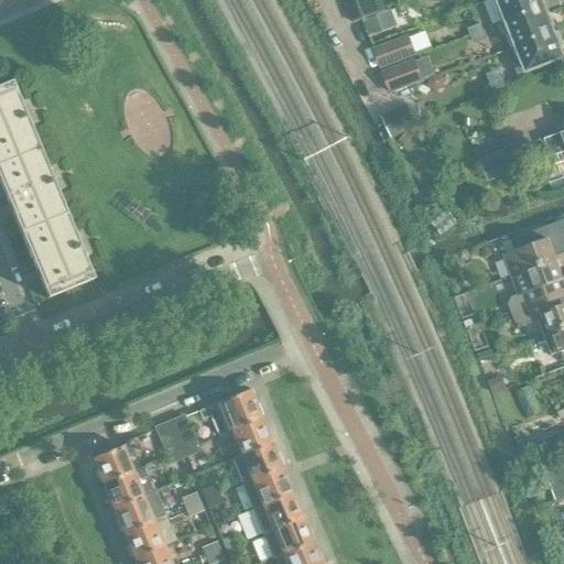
[(343,0),(344,0),(354,24),(382,13),(377,0),(343,0)]
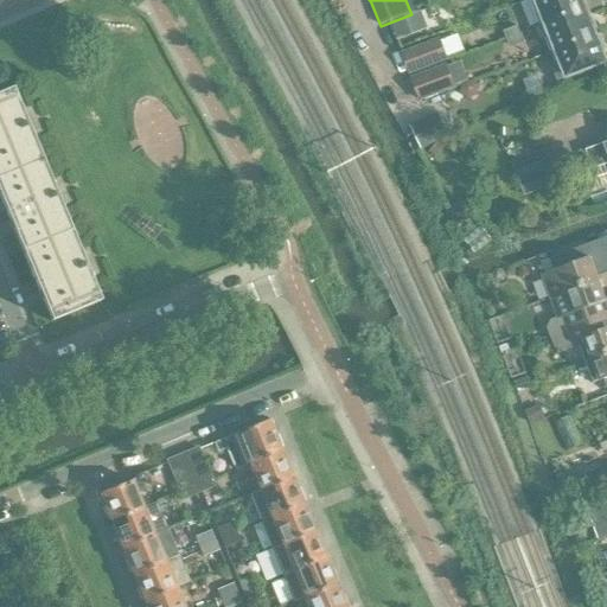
[(531,0),(542,25),(542,26),(586,10),(582,1),(582,0),(531,0)]
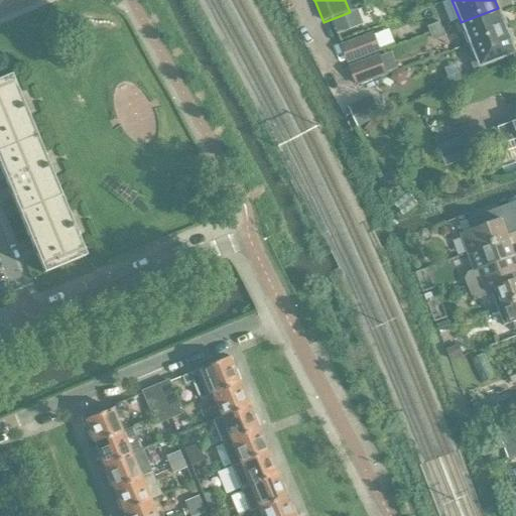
[(459,34),(465,32),(470,44),(506,30),(506,28),(508,24),(505,15),(501,15),(498,8),(461,22),(461,21),(455,24),(459,34)]
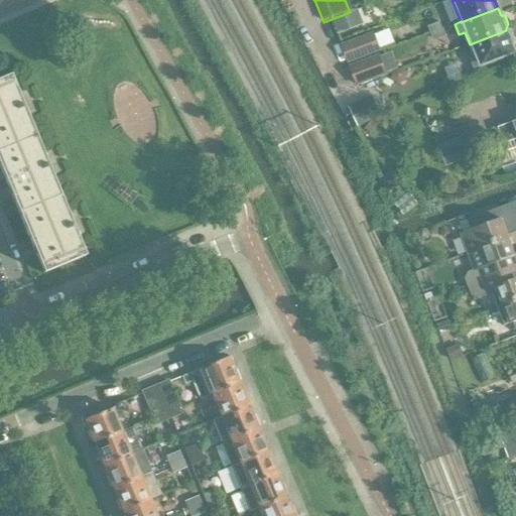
[(346,16),(333,20),(338,34),(351,29),(346,16)]
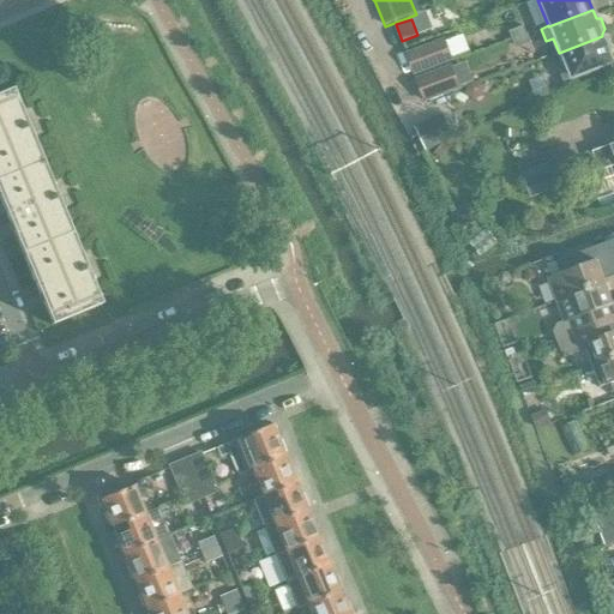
[(525,25),(513,30),(517,38),(529,34),(525,25)]
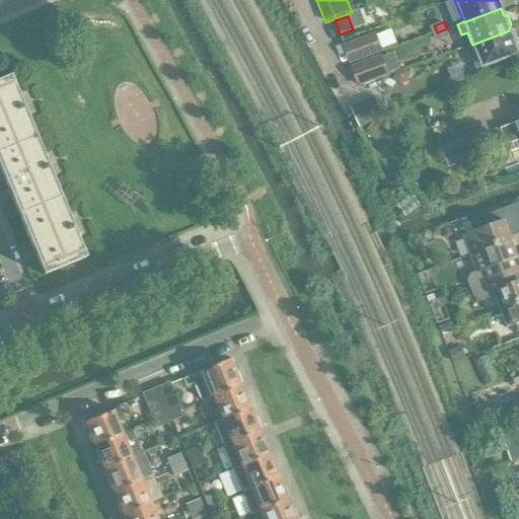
[(439,39),(449,34),(447,28),(437,32),(439,39)]
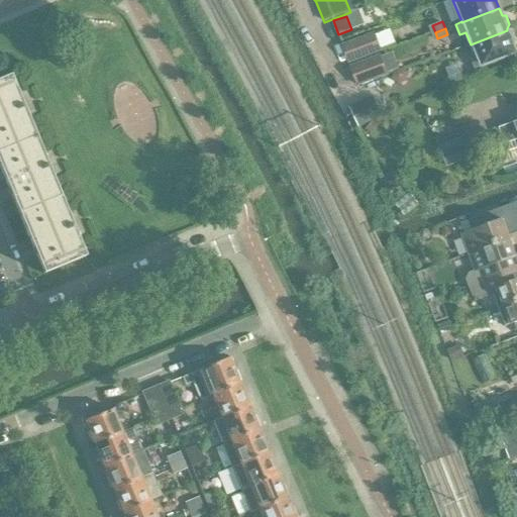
[(508,32),(508,30),(507,30),(471,44),(480,68),(516,54),(513,45),(516,41),(513,33),(508,32)]
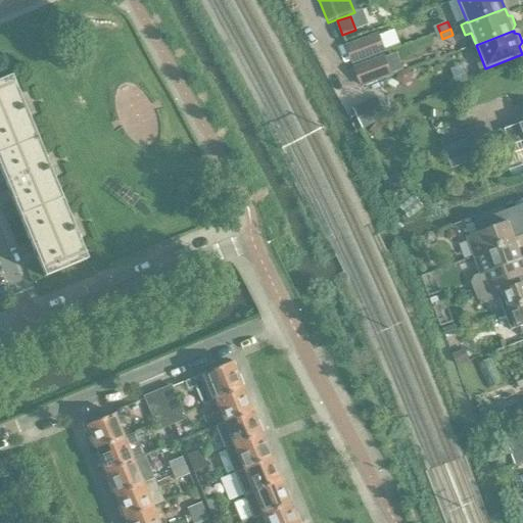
[(353,65),(386,52),(379,33),(346,46),(353,65)]
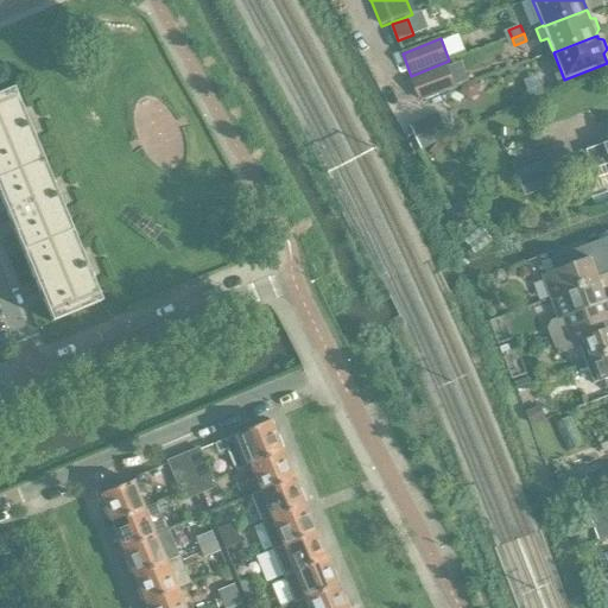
[(420,102),(456,89),(447,65),(411,78),(420,102)]
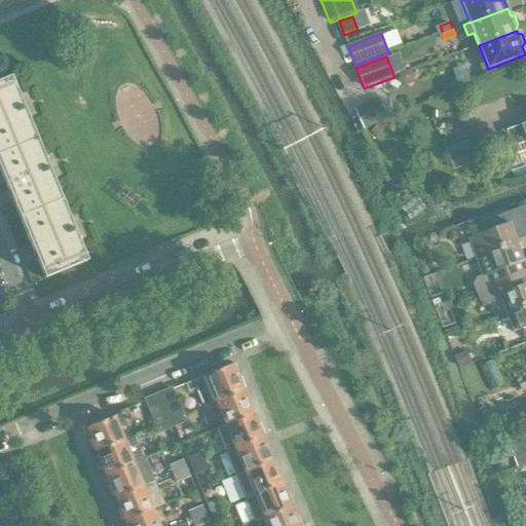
[(456,80),(459,87),(472,82),(468,75),(456,80)]
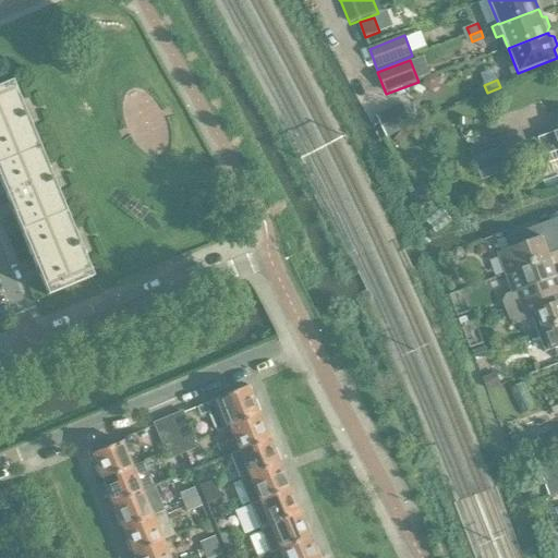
[(11,82),(0,85),(0,183),(47,296),(92,277),(11,82)]
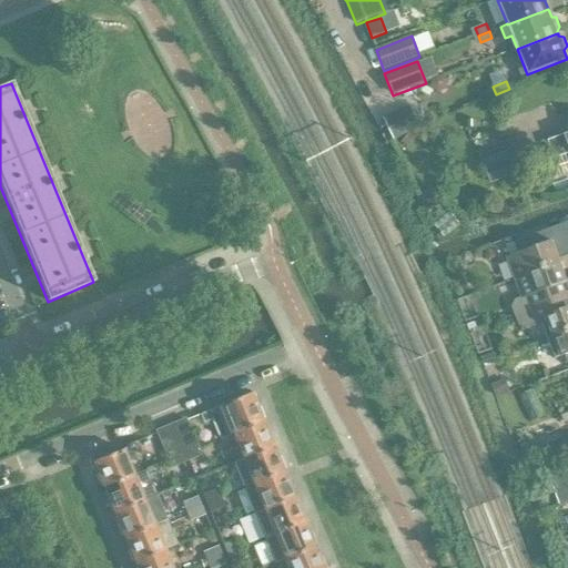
[(419,129),(409,107),(386,118),(396,139),(419,129)]
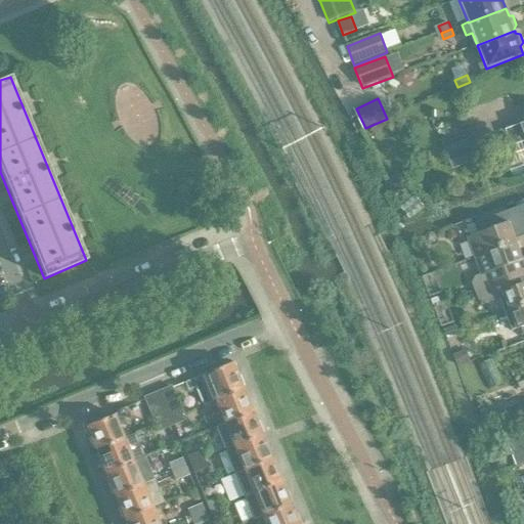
[(522,124),(506,130),(512,146),(509,147),(515,165),(523,161),(523,119),(521,121),(522,124)]
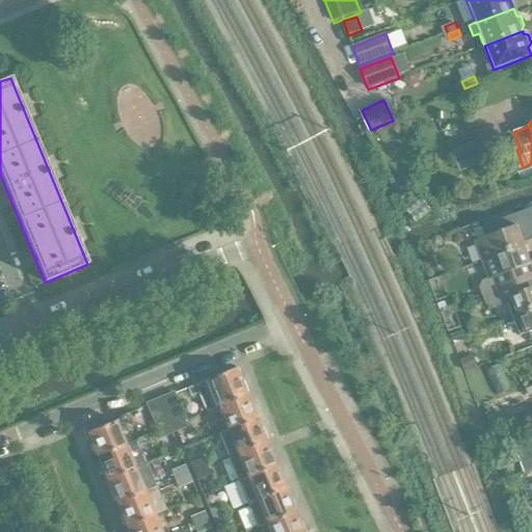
[(381,138),(388,130),(382,126),(376,134),(381,138)]
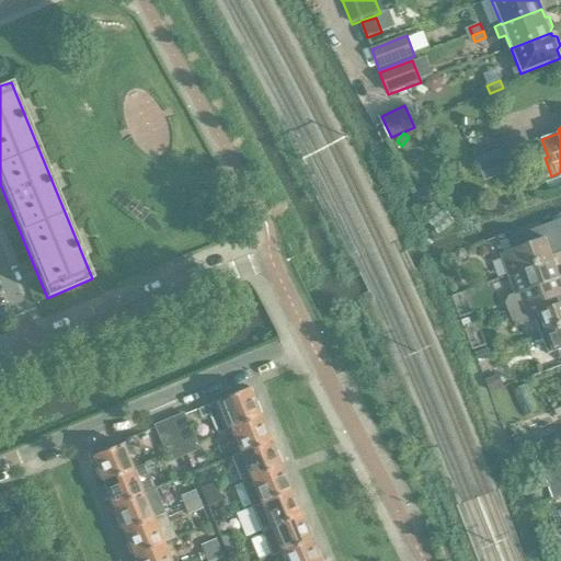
[(473,151),(479,164),(511,152),(504,138),(473,151)]
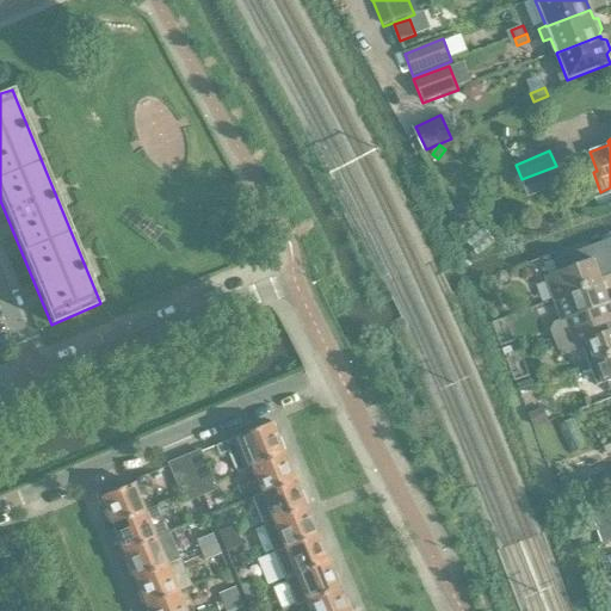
[(554,187),(547,171),(522,180),(529,198),(554,187)]
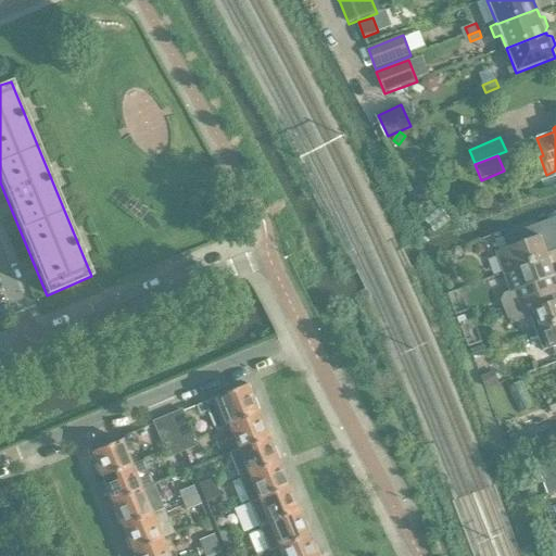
[(429,203),(426,189),(414,191),(416,204),(429,203)]
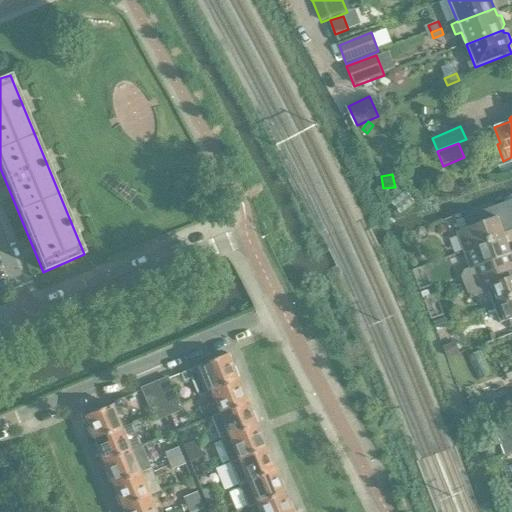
[(505,237),(502,229),(511,225),(511,222),(505,204),(465,218),(469,230),(457,234),(464,252),(505,237)]
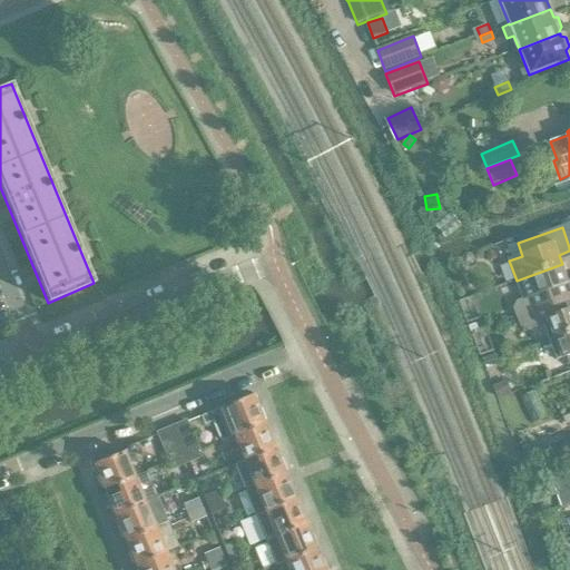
[(562,264),(517,281),(523,300),(518,302),(514,310),(518,317),(533,311),(569,296),(569,282),(562,264)]
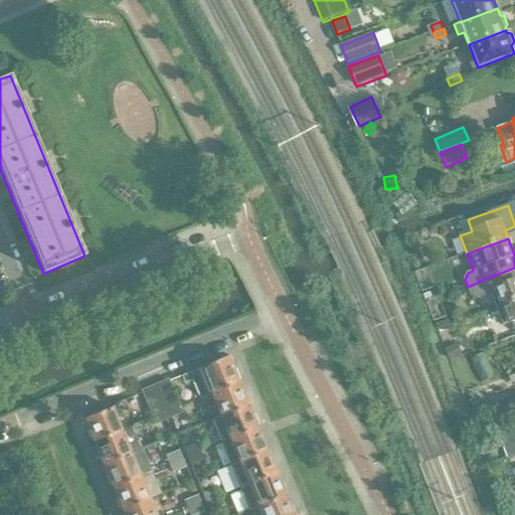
[(514,268),(482,281),(482,282),(468,287),(471,296),(478,299),(492,294),(497,308),(514,301),(514,268)]
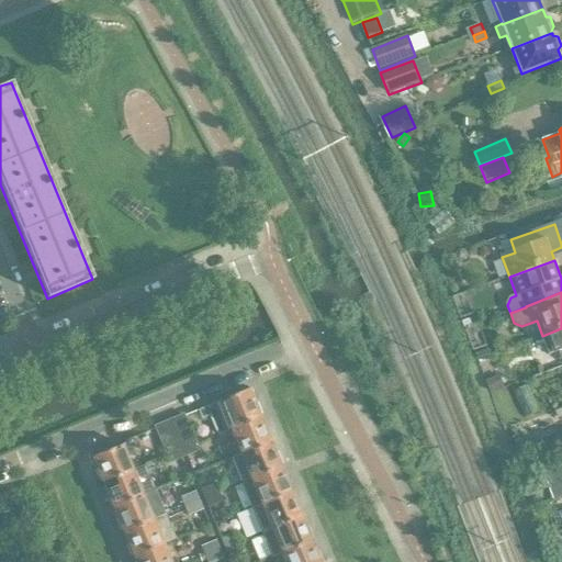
[(561,328),(542,336),(550,356),(560,352),(561,358),(561,328)]
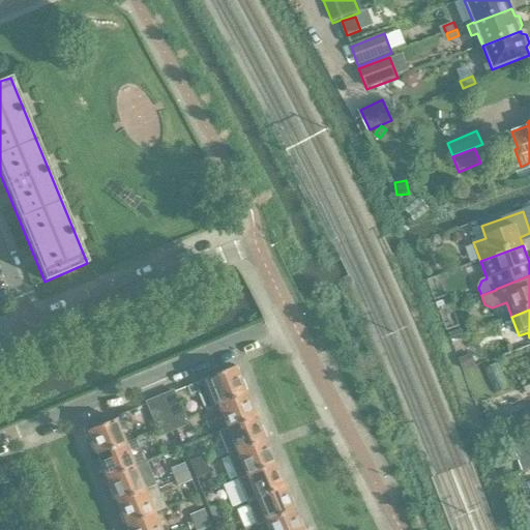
[(460,329),(448,333),(450,339),(462,334),(460,329)]
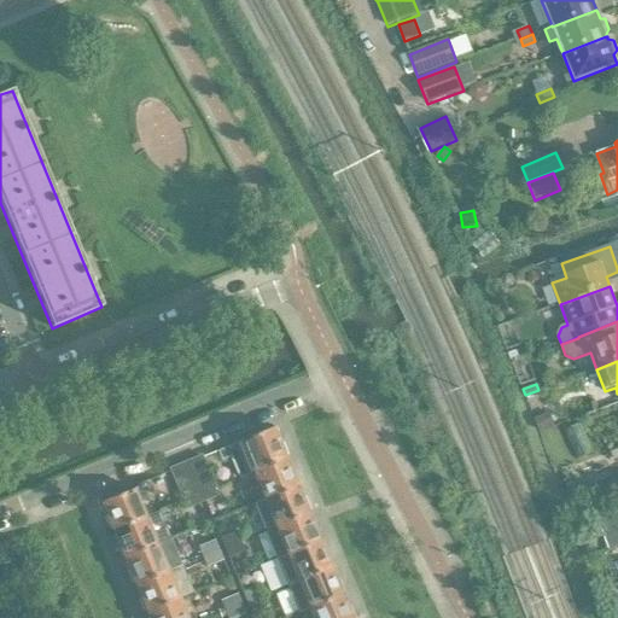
[(549,414),(536,420),(541,432),(555,426),(549,414)]
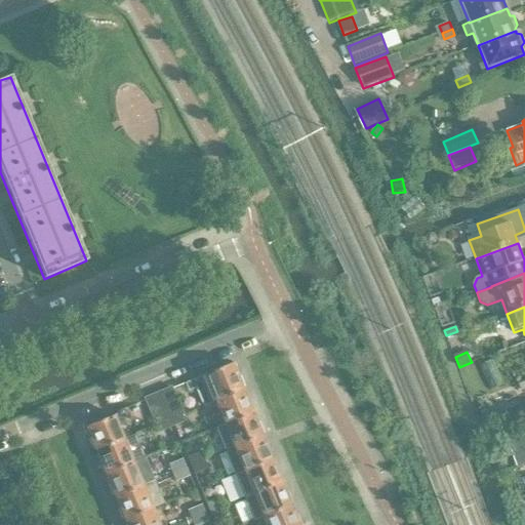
[(492,361),(479,367),(490,392),(503,385),(492,361)]
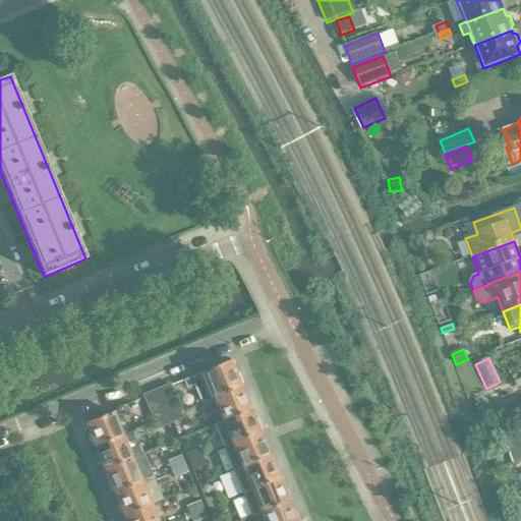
[(201,404),(211,400),(241,388),(230,361),(183,381),(186,389),(193,385),(201,404)]
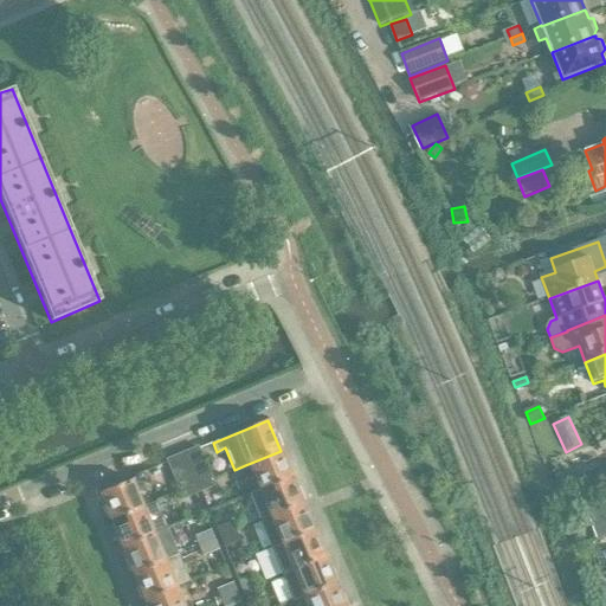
[(199,449),(185,455),(195,479),(210,475),(199,449)]
